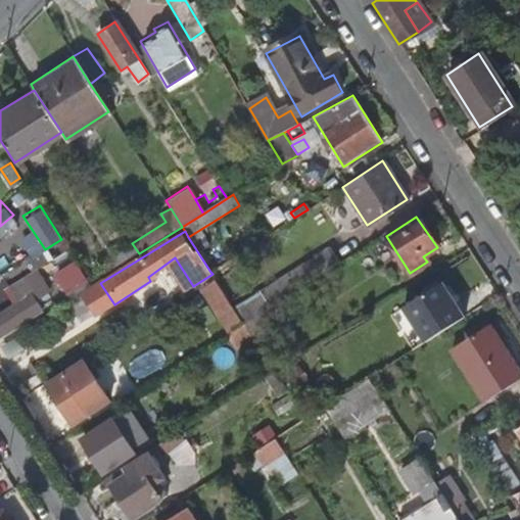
[(286,295),(340,261),(330,245),(261,290),(270,306),(286,295)]
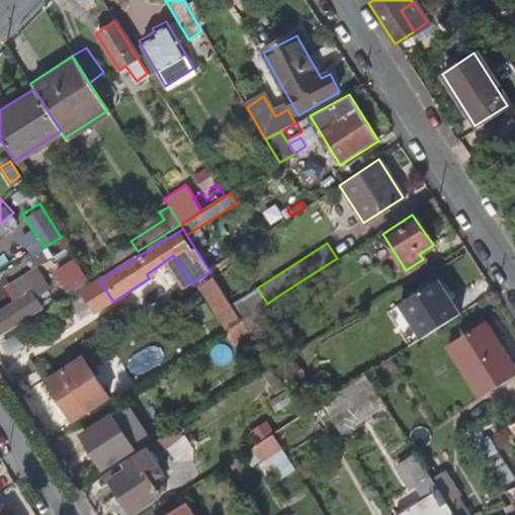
[(0,330),(38,306),(32,295),(47,286),(33,266),(8,283),(15,296),(0,307),(0,330)]
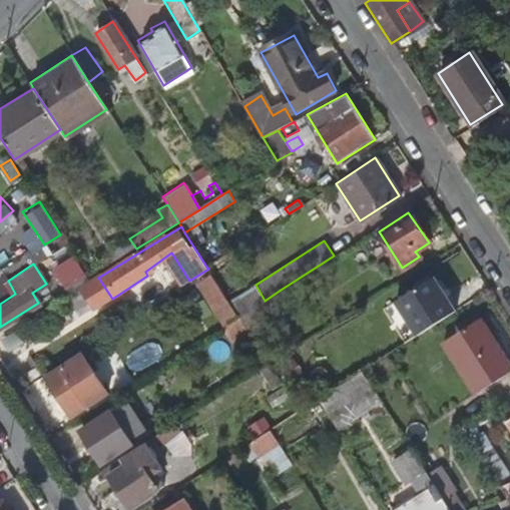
[(90,278),(81,264),(72,271),(81,284),(90,278)]
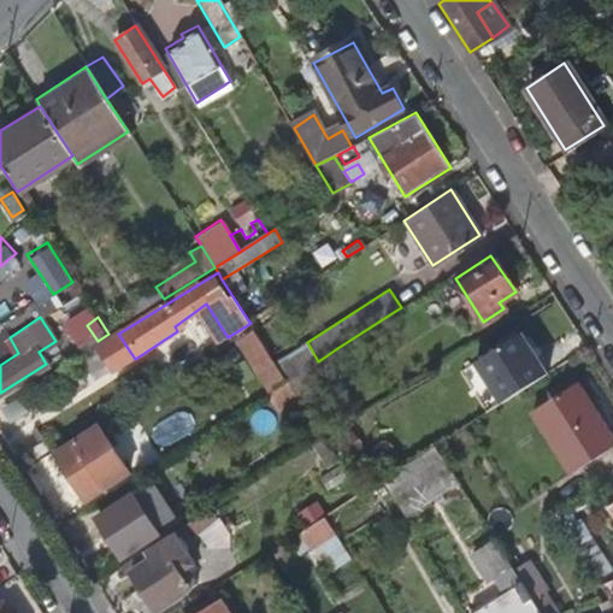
[(258,371),(275,360),(254,329),(237,339),(258,371)]
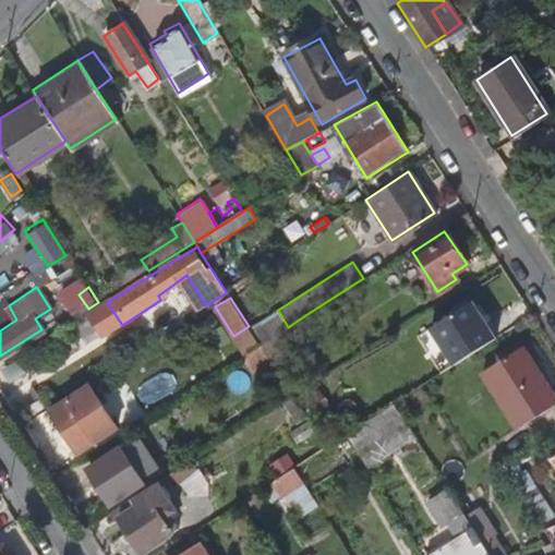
[(494,337),(471,300),(429,326),(453,364),(494,337)]
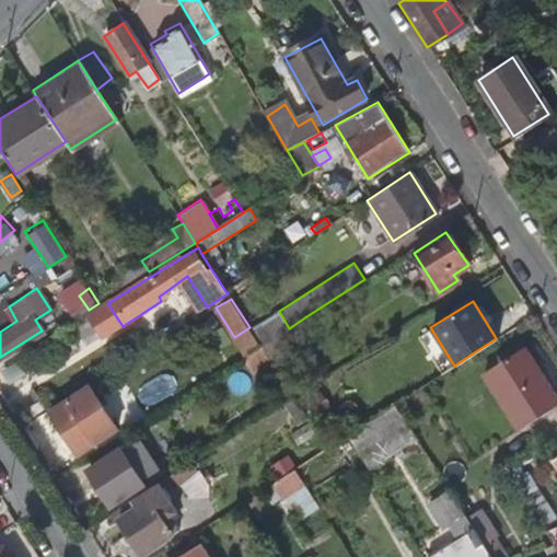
[(289,328),(279,311),(250,328),(260,346),(289,328)]
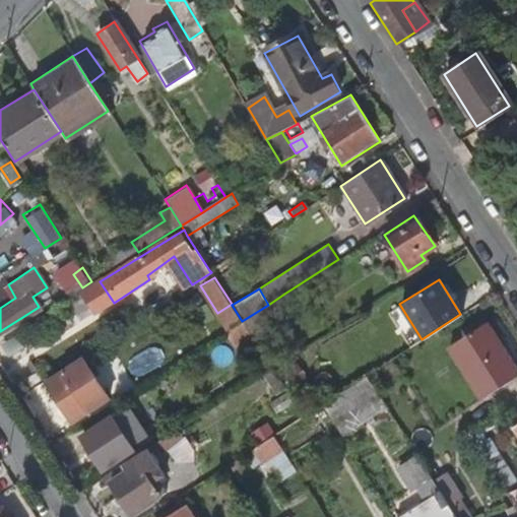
[(296,314),(284,294),(268,305),(242,321),(255,340),(296,314)]
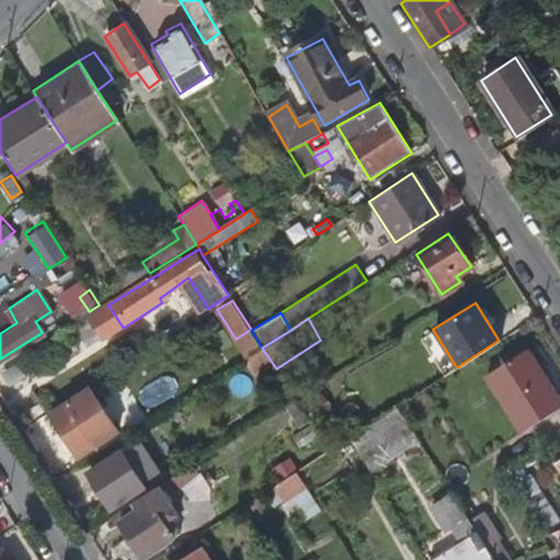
[(235,339),(248,357),(255,352),(262,348),(251,330),(251,329),(235,339)]
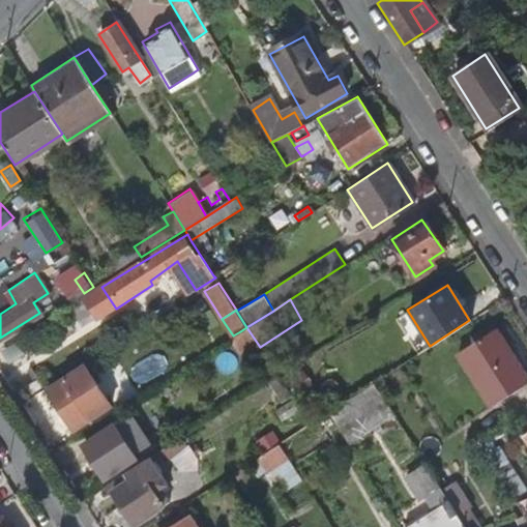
[(492,406),(526,383),(495,331),(459,355),(492,406)]
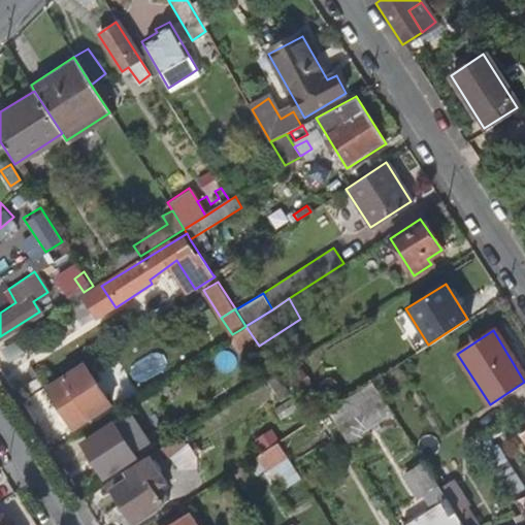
[(109,402),(83,362),(46,386),(71,427),(109,402)]
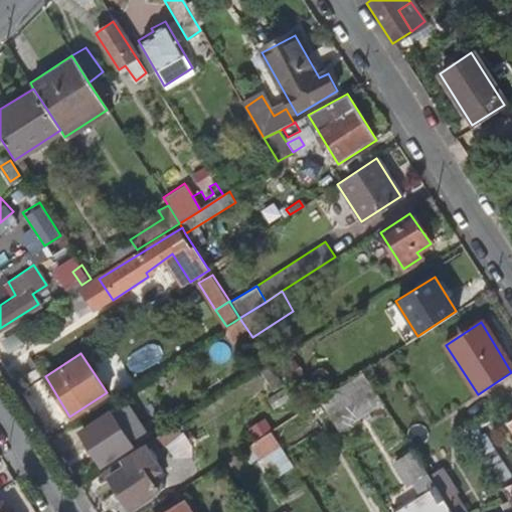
[(280,380),(269,364),(263,368),(259,370),(270,386),(280,380)]
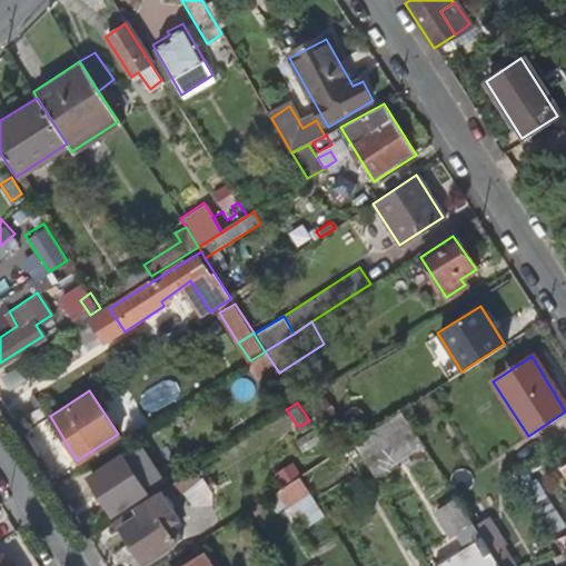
[(399,409),(350,440),(360,455),(387,438),(394,447),(403,440),(397,434),(409,425),(399,409)]
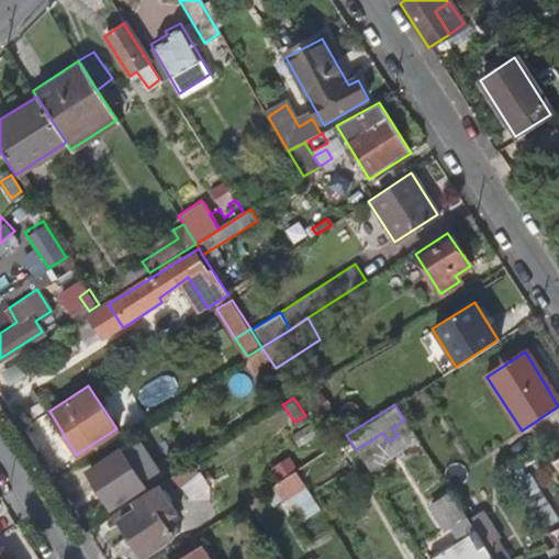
[(416,439),(404,420),(392,428),(398,435),(389,442),(382,433),(356,449),(369,471),(416,439)]
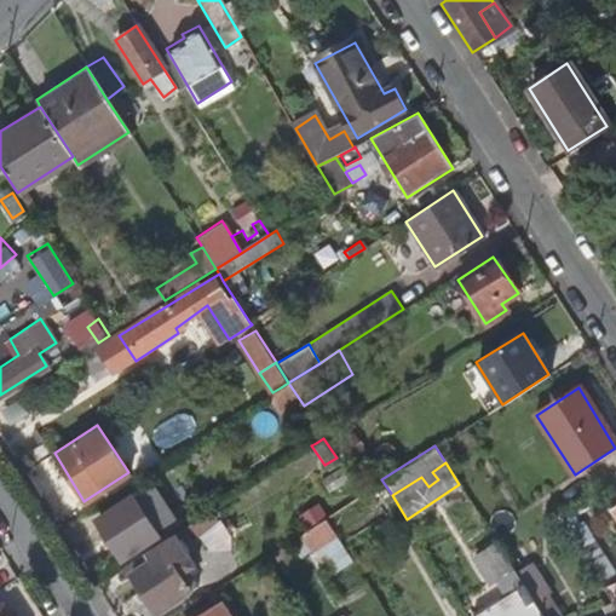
[(334,533),(340,541),(384,513),(369,491),(326,519),(334,533)]
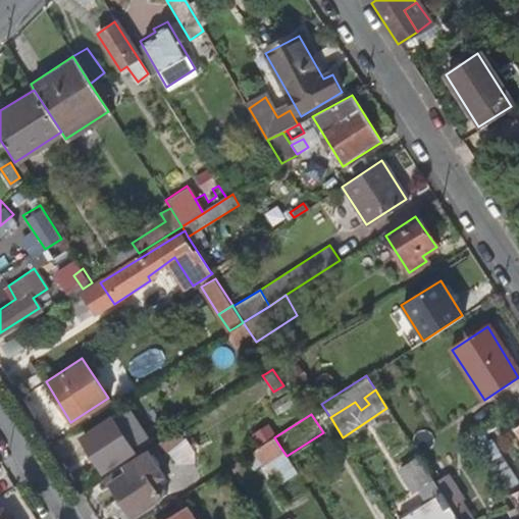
[(100,470),(131,451),(110,419),(81,437),(100,470)]
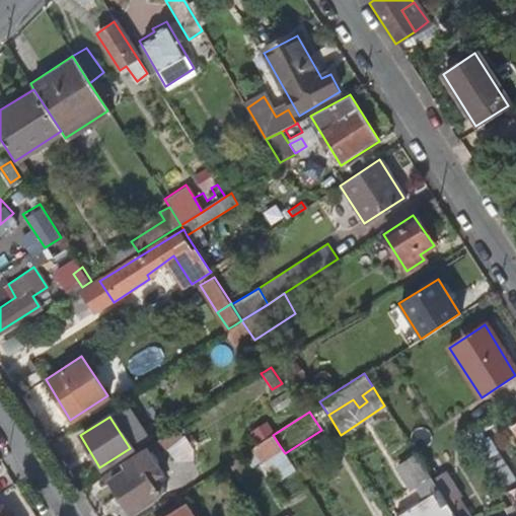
[(181,439),(174,428),(143,448),(146,452),(157,445),(161,451),(181,439)]
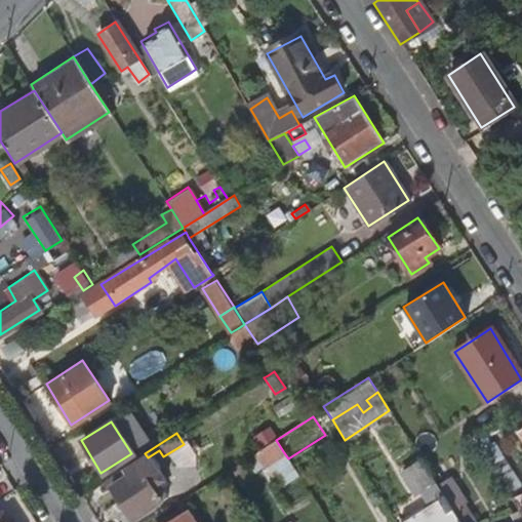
[(276,440),(275,437),(252,451),(262,465),(276,486),(296,473),(288,458),(283,451),(276,440)]
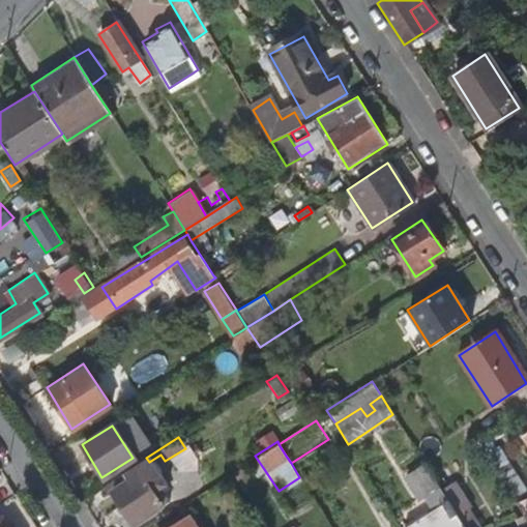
[(491,442),(480,448),(513,500),(526,491),(497,445),(494,447),(491,442)]
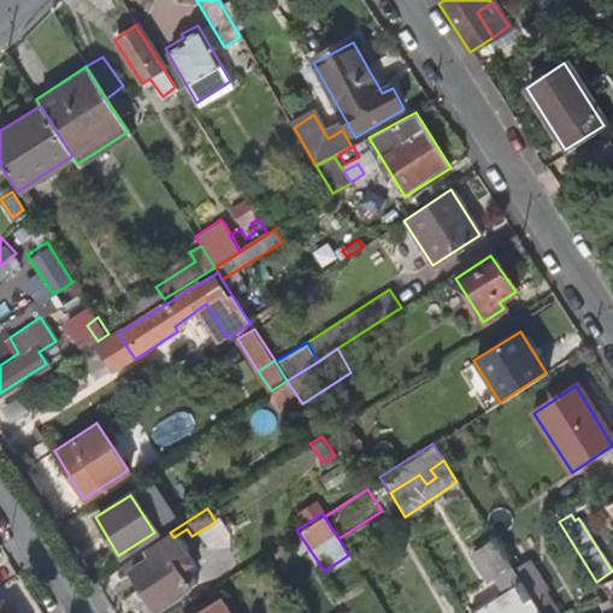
[(307,546),(296,530),(287,536),(296,553),(307,546)]
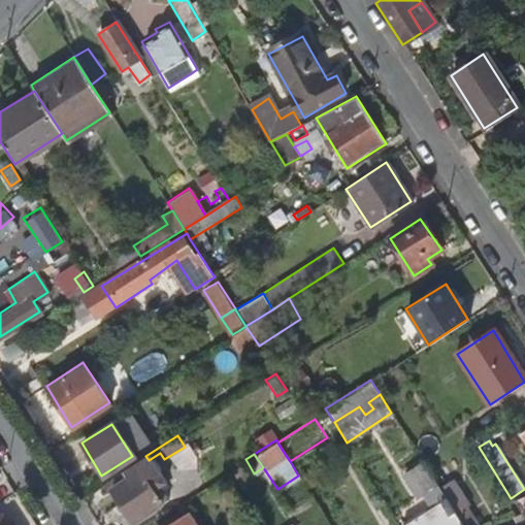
[(145,456),(118,473),(123,481),(111,488),(111,489),(109,492),(118,504),(121,502),(132,520),(160,502),(172,494),(163,481),(149,460),(145,456)]
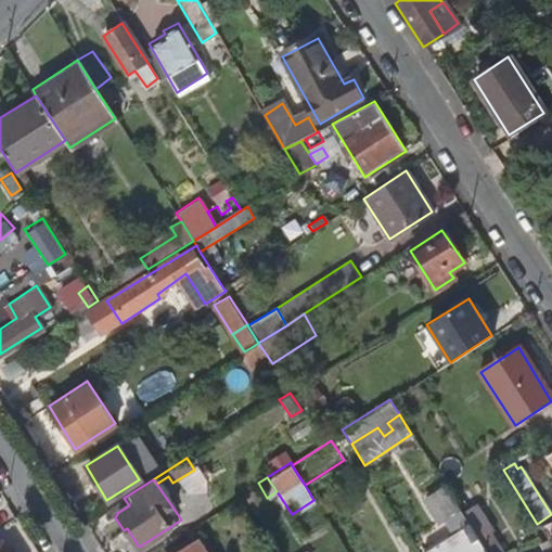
[(461,512),(444,485),(422,499),(438,525),(445,521),(453,535),(469,525),(461,512)]
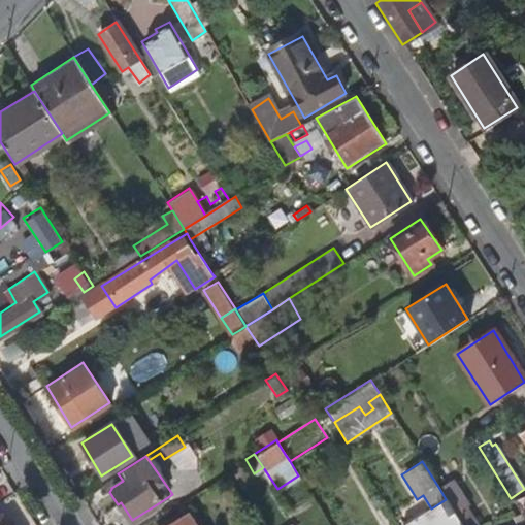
[(452,510),(454,512),(464,505),(469,502),(453,477),(438,487),(446,499),(452,510)]
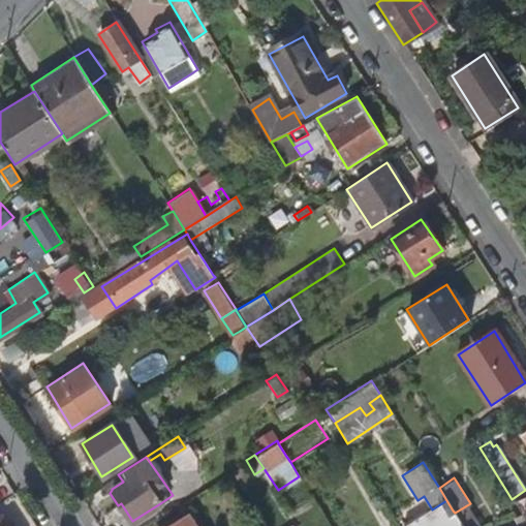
[(463,525),(455,513),(453,511),(446,500),(432,509),(404,525),(463,525)]
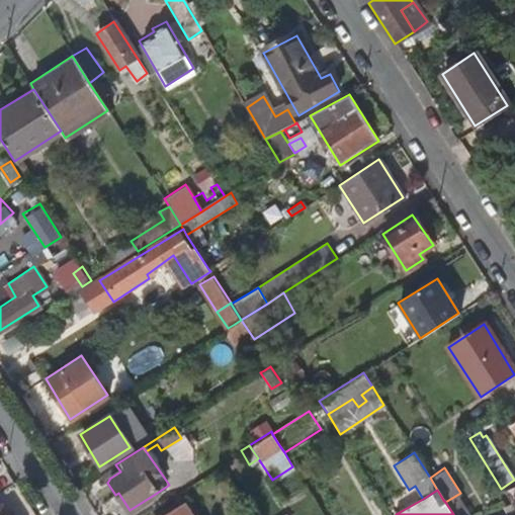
[(514,492),(506,496),(514,510),(514,492)]
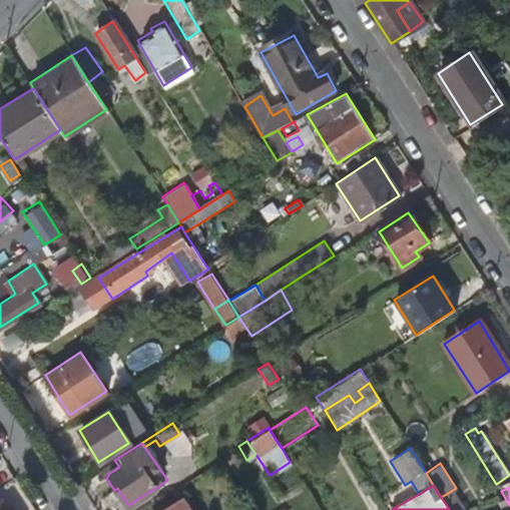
[(449,509),(463,509),(451,491),(441,497),(449,509)]
